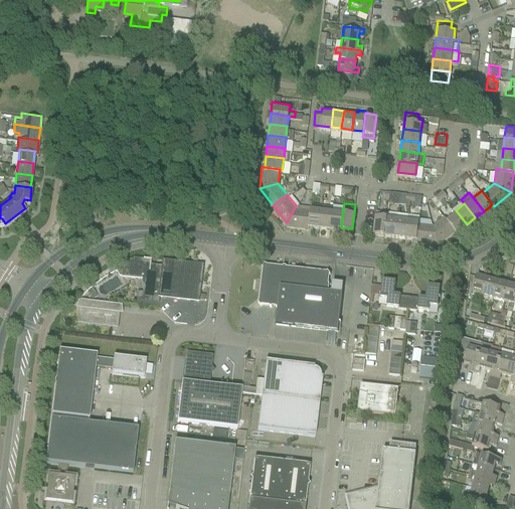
[(309,223),(311,205),(310,207),(296,206),(296,205),(287,222),(309,225),(309,223)]
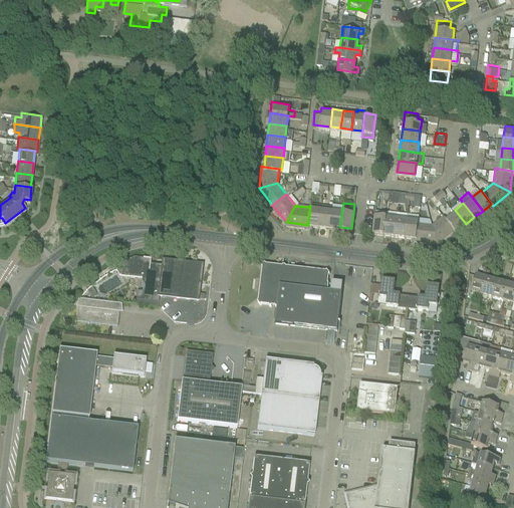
[(318,224),(321,206),(310,205),(308,223),(318,224)]
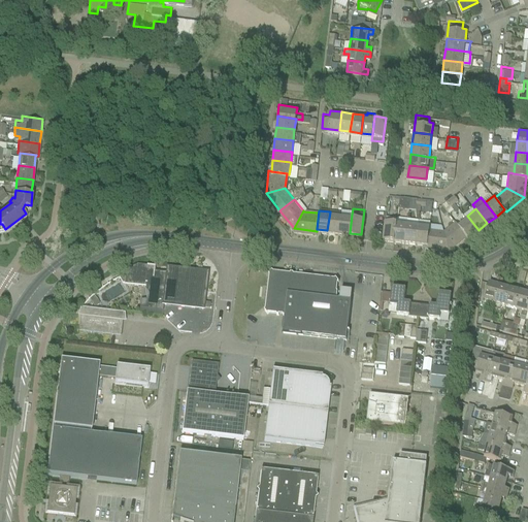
[(340,214),(330,211),(327,230),(338,231),(340,214)]
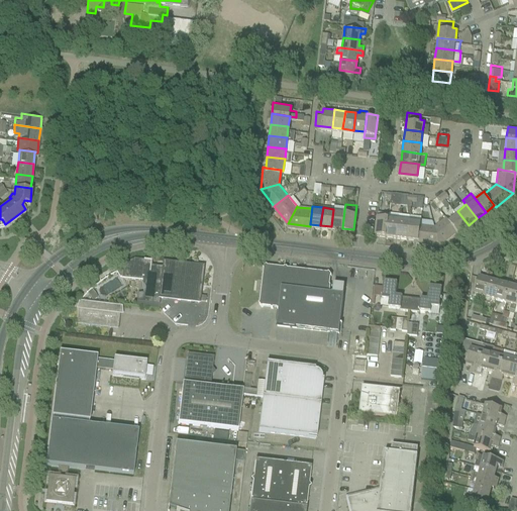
[(342,228),(344,210),(333,209),(331,226),(342,228)]
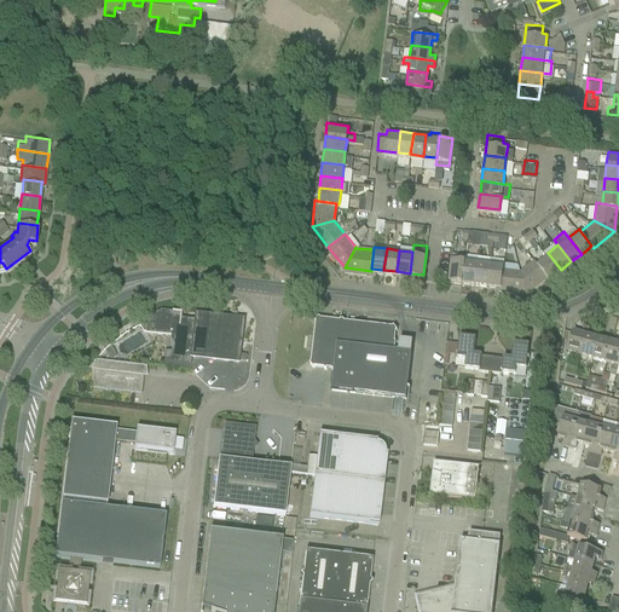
[(548,273),(547,273),(550,278),(561,270),(548,253),(538,261),(548,273)]
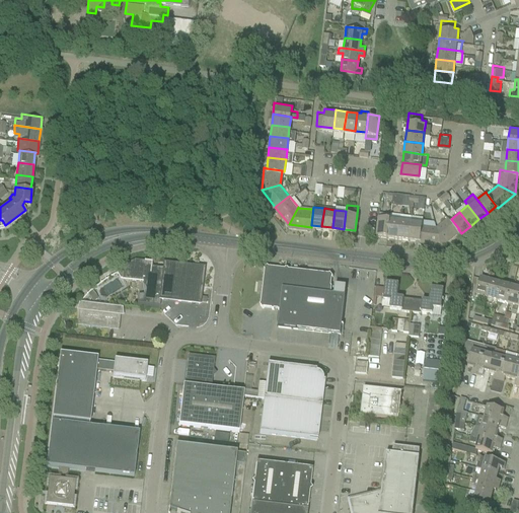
[(387,234),(389,216),(378,215),(376,232),(387,234)]
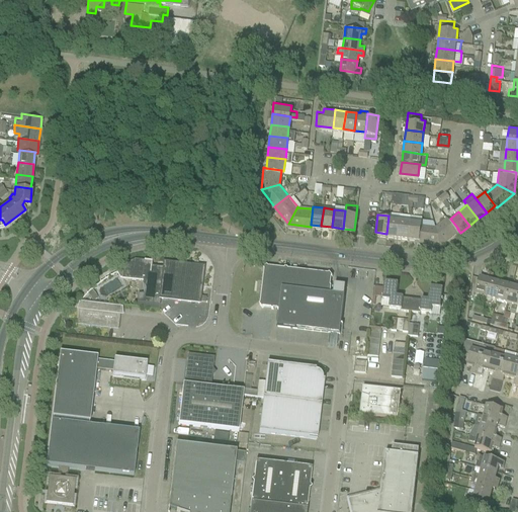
[(440,242),(457,229),(458,229),(450,219),(447,215),(435,224),(440,242)]
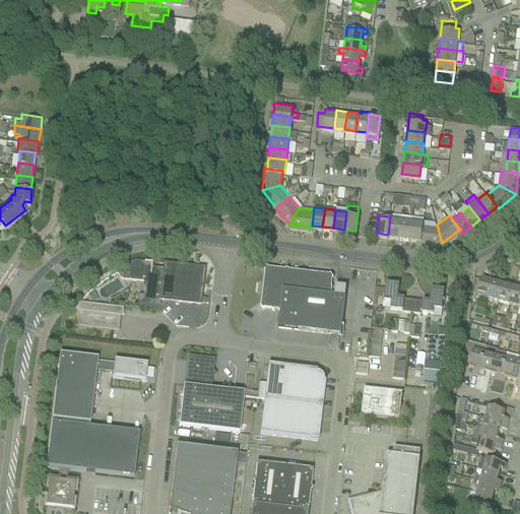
[(399,236),(401,217),(390,216),(388,235),(399,236)]
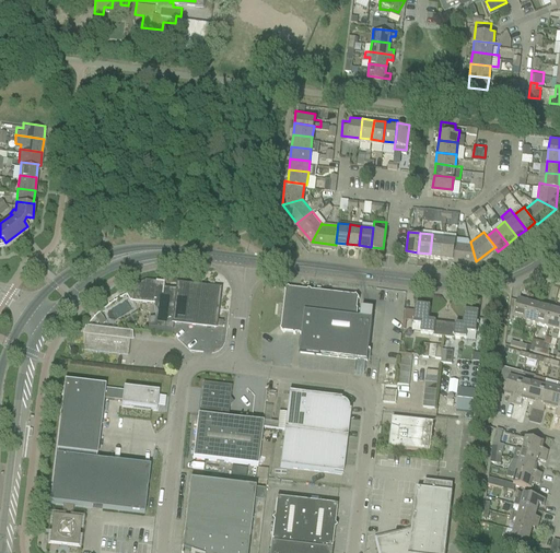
[(441,255),(443,235),(432,234),(430,254),(441,255)]
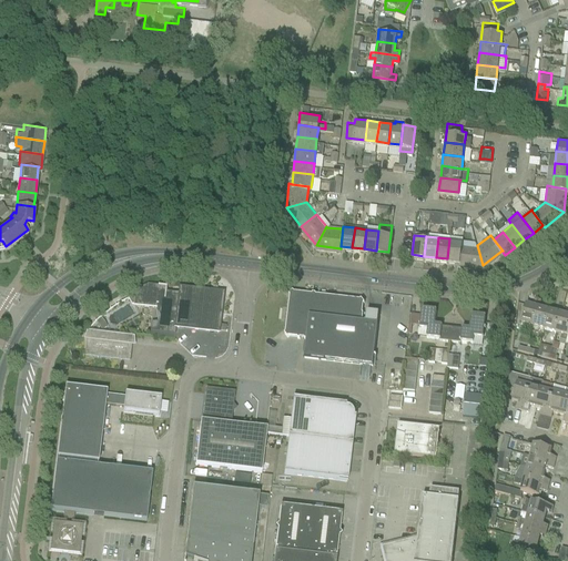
[(459,261),(462,243),(462,241),(449,238),(447,258),(459,259),(459,261)]
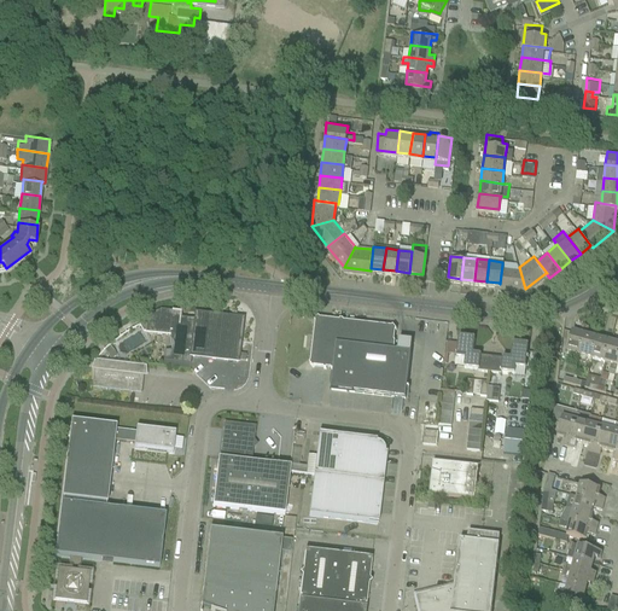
[(525,289),(519,267),(502,265),(500,284),(500,283),(499,286),(525,289)]
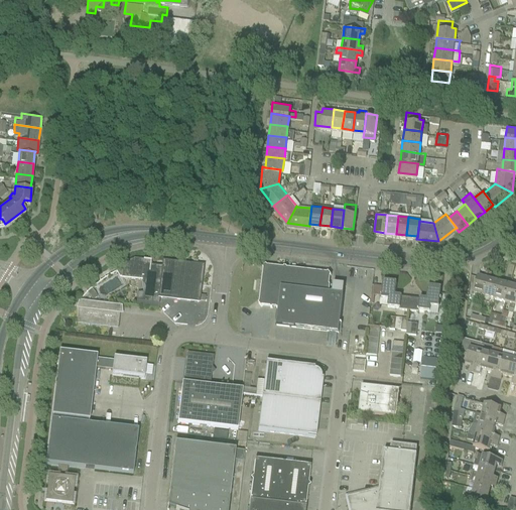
[(124,263),(123,272),(143,274),(143,276),(142,276),(144,288),(143,301),(158,303),(159,292),(162,292),(165,292),(167,292),(170,292),(173,293),(176,294),(198,297),(201,275),(202,274),(202,272),(203,271),(203,270),(202,268),(202,267),(203,262),(182,259),(182,261),(180,259),(178,258),(176,258),(174,257),(171,258),(169,258),(167,259),(167,258),(163,257),(162,262),(150,261),(150,256),(142,255),(124,263)]
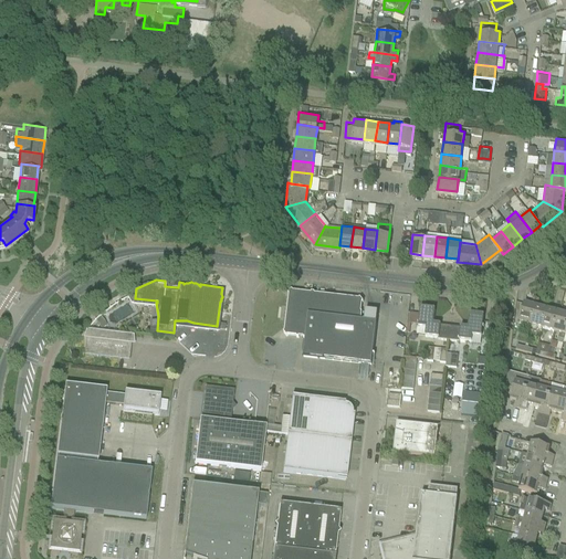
[(303,351),(371,359),(377,307),(365,305),(363,316),(360,316),(362,307),(359,307),(360,299),(363,297),(359,293),(357,295),(294,287),(292,285),(287,288),(290,291),(285,325),(283,327),(286,331),(289,329),(296,330),(296,333),(305,334),(303,351)]
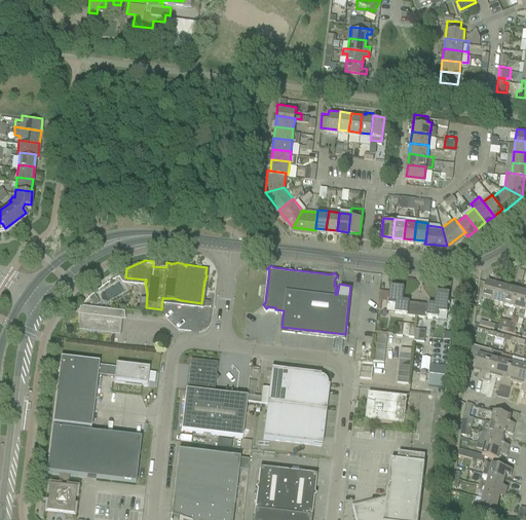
[(498,281),(499,276),(493,275),(492,279),(487,277),(482,295),(493,298),(498,281)]
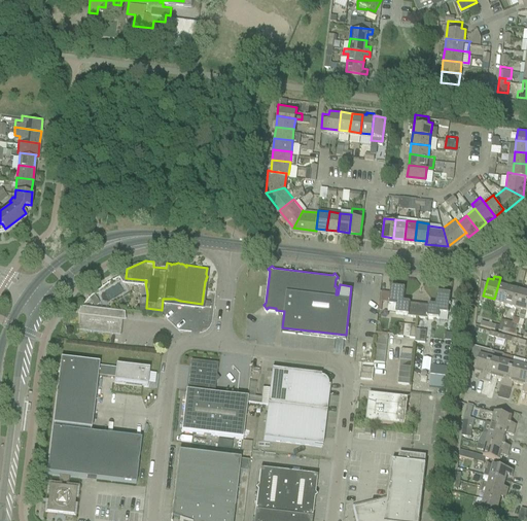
[(510,284),(511,280),(505,279),(504,282),(499,281),(494,299),(504,302),(510,284)]
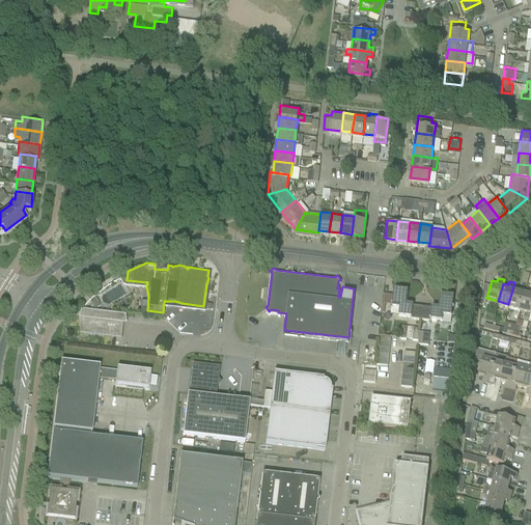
[(383,289),(382,299),(389,300),(389,302),(392,302),(392,303),(391,303),(390,309),(398,310),(398,311),(411,312),(411,314),(419,315),(421,302),(413,301),(413,300),(407,299),(408,285),(401,285),(400,284),(395,284),(394,284),(393,289),(383,289)]
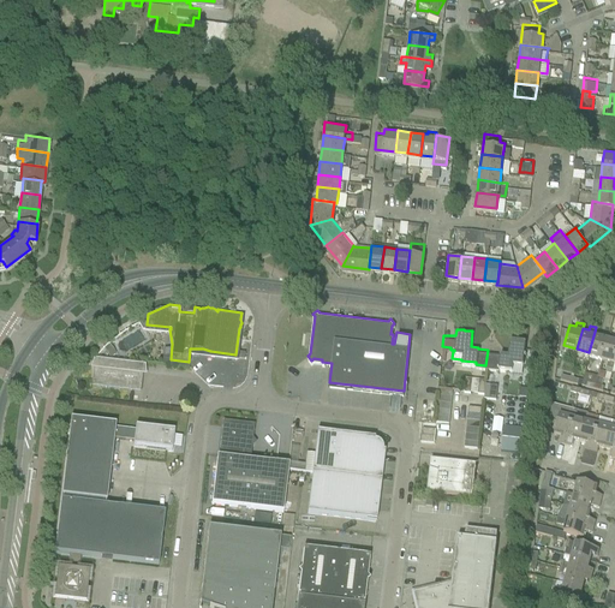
[(608,334),(609,331),(602,329),(601,333),(595,332),(589,352),(602,355),(608,334)]
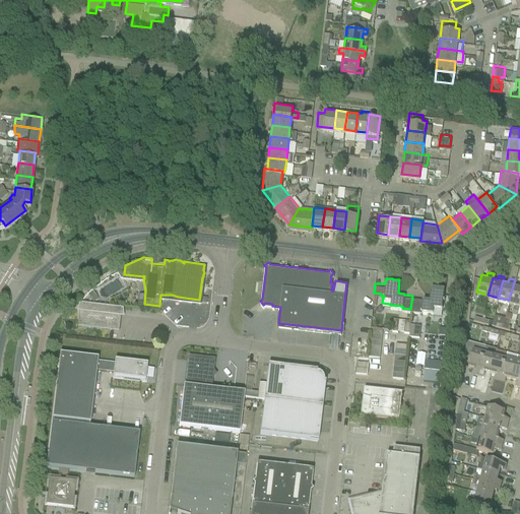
[(519,300),(519,280),(519,284),(514,282),(509,300),(514,302),(513,307),(517,309),(519,303),(519,300)]
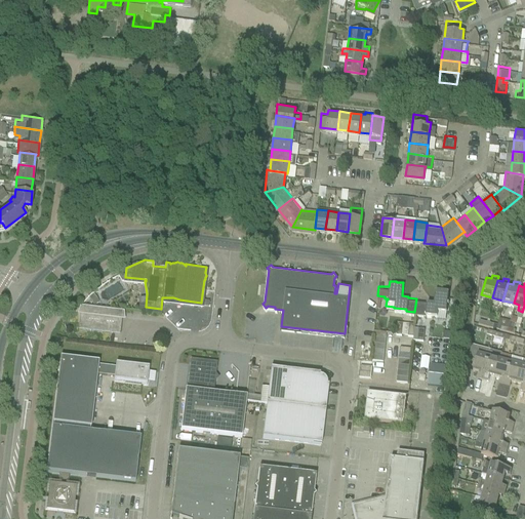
[(438,308),(446,309),(448,288),(447,288),(442,286),(441,287),(435,286),(434,300),(427,298),(427,301),(416,298),(414,312),(426,313),(426,312),(437,313),(438,308)]
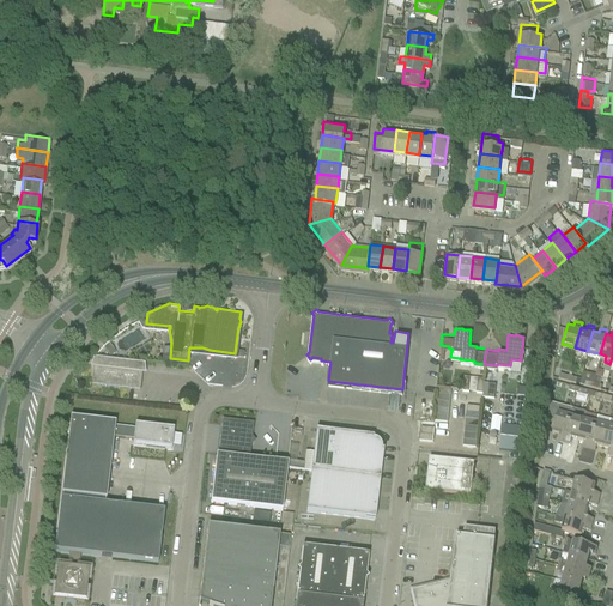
[(143,358),(143,356),(95,350),(95,352),(92,352),(92,353),(97,353),(96,359),(93,359),(92,376),(92,379),(139,385),(139,382),(140,382),(143,365),(139,365),(140,359),(145,359),(145,358),(143,358)]
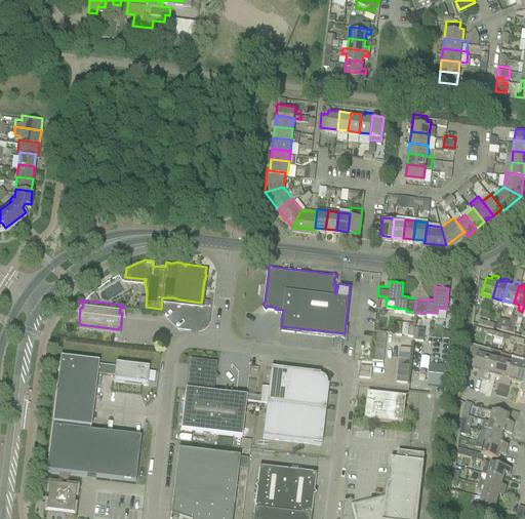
[(413,332),(414,324),(415,320),(397,318),(395,330),(413,332)]
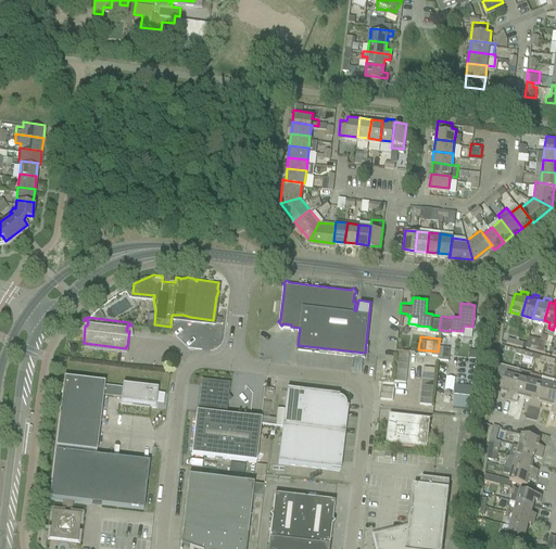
[(447,357),(449,344),(439,343),(438,352),(438,356),(447,357)]
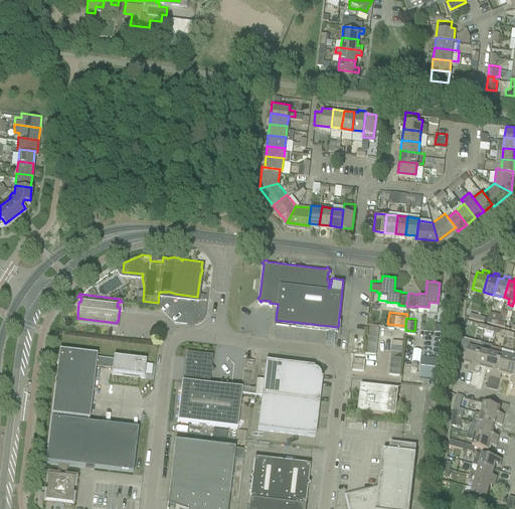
[(364,349),(375,350),(379,321),(367,320),(364,349)]
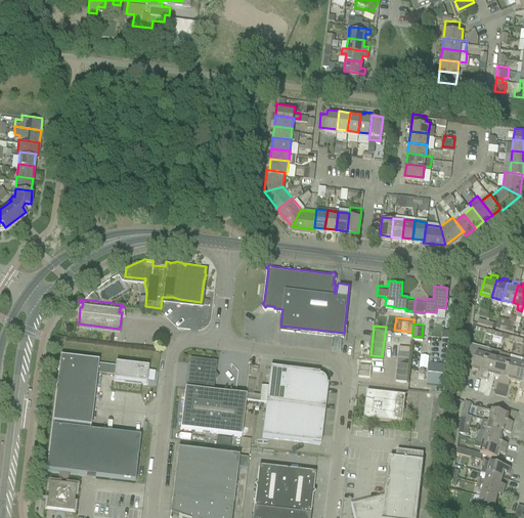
[(470,343),(468,360),(473,361),(472,367),(478,368),(477,373),(482,375),(488,352),(487,351),(488,345),(479,343),(478,345),(470,343)]
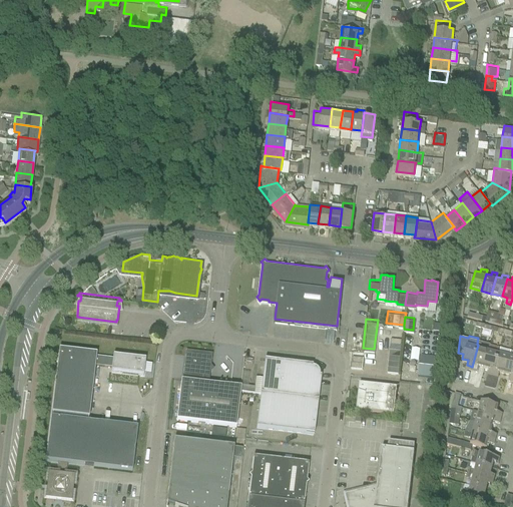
[(154,346),(155,338),(140,338),(140,346),(154,346)]
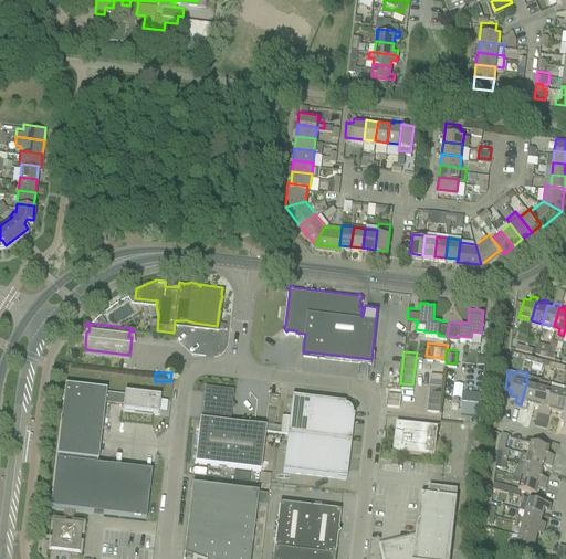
[(534,401),(541,376),(527,372),(526,379),(527,380),(521,404),(526,405),(527,400),(534,401)]
